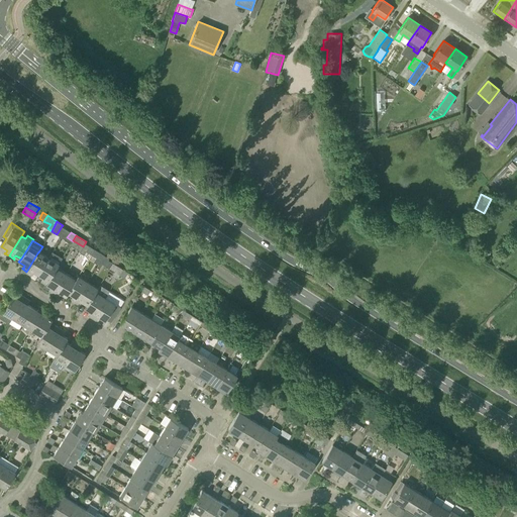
[(94,249),(89,246),(86,251),(87,252),(90,254),(91,254),(94,249)]
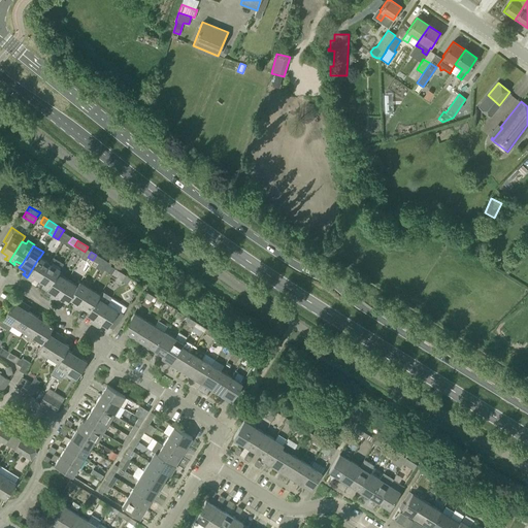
[(96,255),(93,260),(98,263),(96,267),(100,270),(102,268),(106,261),(96,255)]
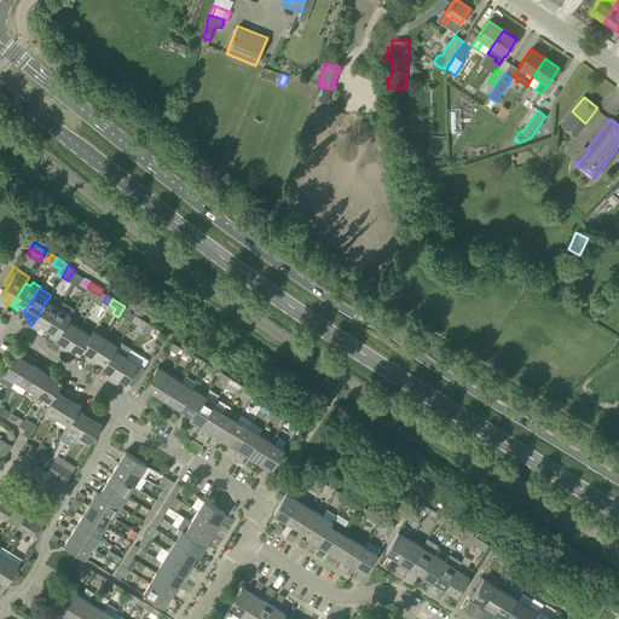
[(46,301),(32,325),(38,329),(39,328),(38,328),(39,324),(46,328),(57,308),(46,302),(46,301)]
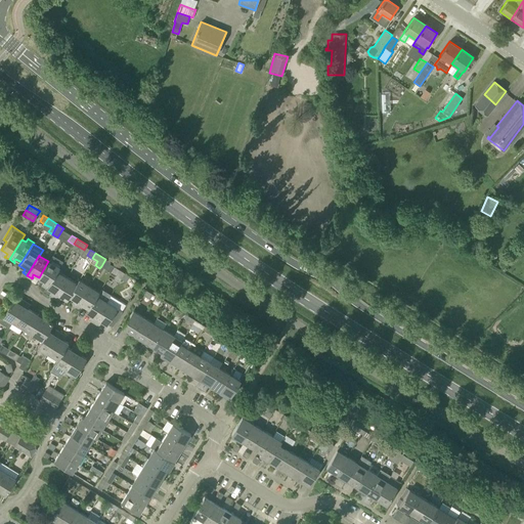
[(48,261),(39,277),(45,281),(43,285),(42,284),(42,285),(46,288),(56,271),(57,271),(59,268),(48,261)]
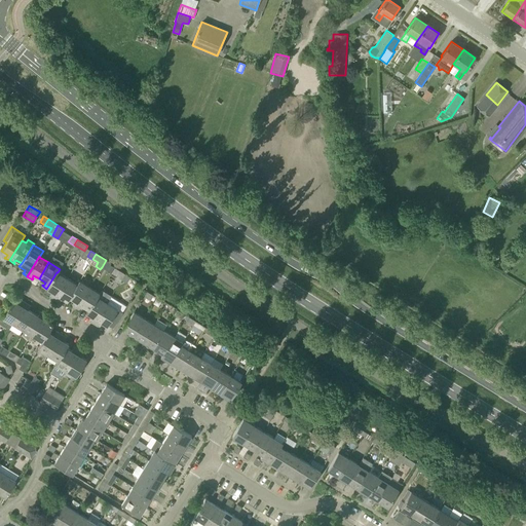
[(116,276),(114,280),(118,284),(124,273),(114,267),(111,273),(116,276)]
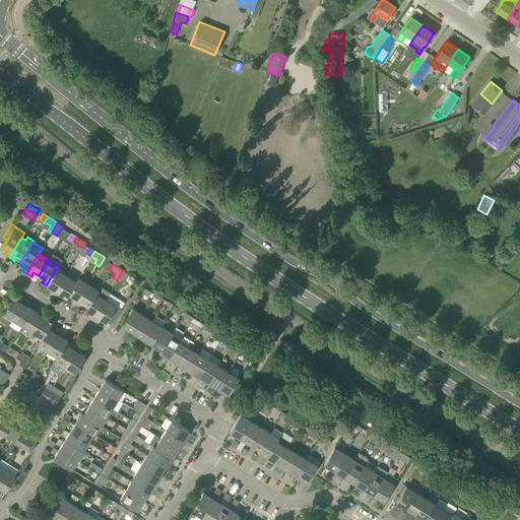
[(49,291),(54,295),(66,275),(57,269),(56,269),(46,285),(52,288),(51,291),(50,291),(49,291)]
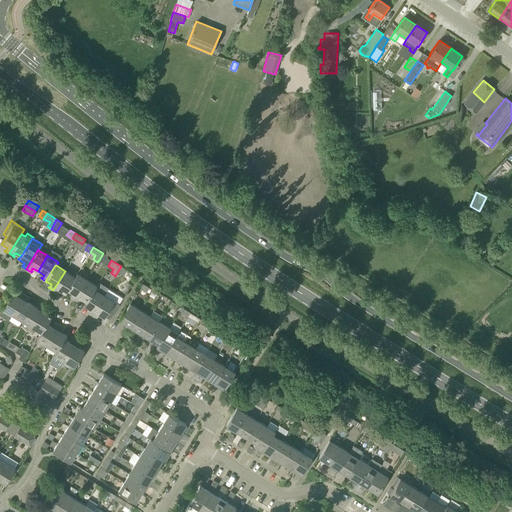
[(115,276),(118,272),(123,275),(127,270),(121,266),(115,276)]
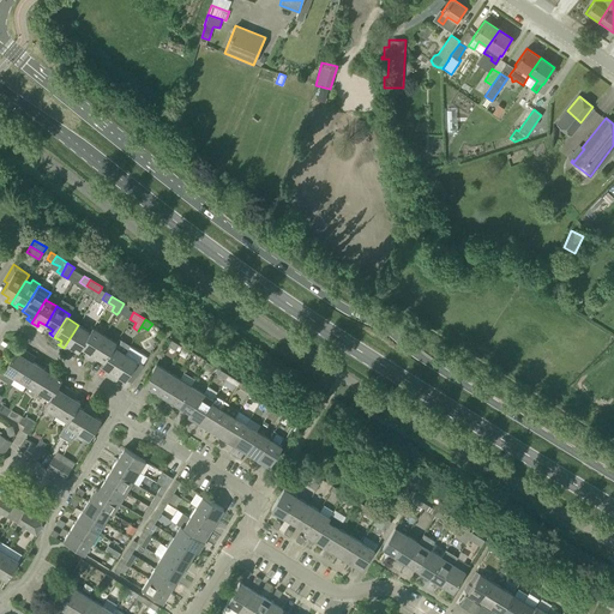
[(78,325),(64,348),(70,351),(71,351),(70,350),(72,348),(78,351),(82,348),(80,347),(90,332),(89,332),(78,325)]
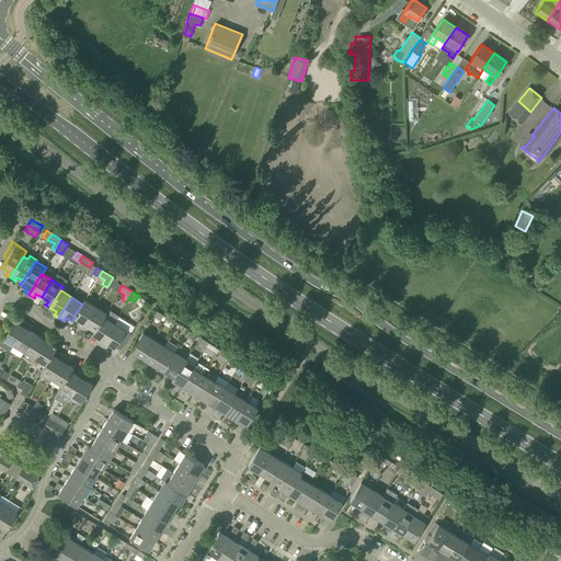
[(73,317),(75,318),(80,321),(78,324),(77,323),(77,324),(81,328),(95,306),(84,299),(81,304),(82,304),(73,317)]
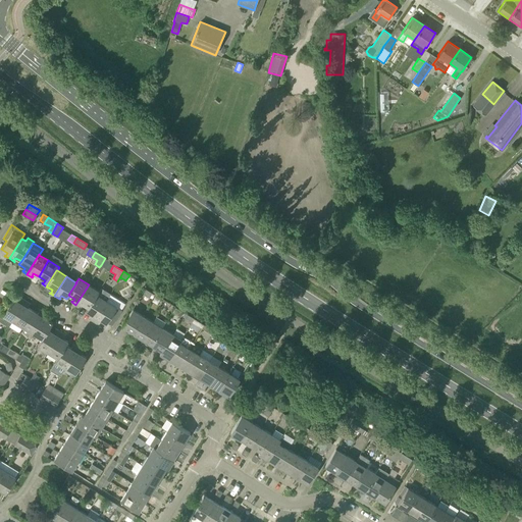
[(89,284),(75,305),(82,308),(82,307),(81,307),(83,304),(88,307),(96,295),(97,295),(99,291),(89,284)]
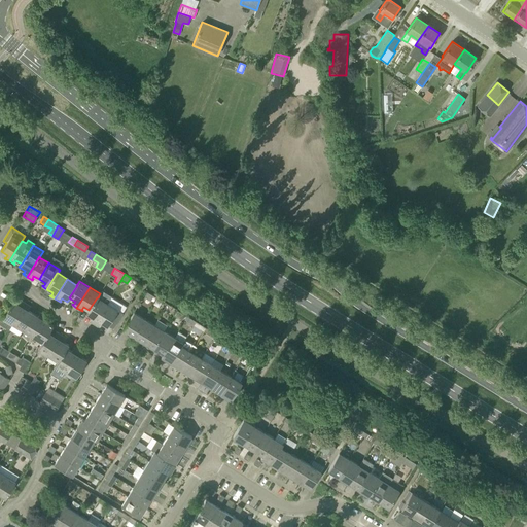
[(114,315),(119,318),(124,313),(123,313),(127,306),(111,296),(107,304),(95,323),(100,326),(100,325),(101,322),(107,326),(114,315)]
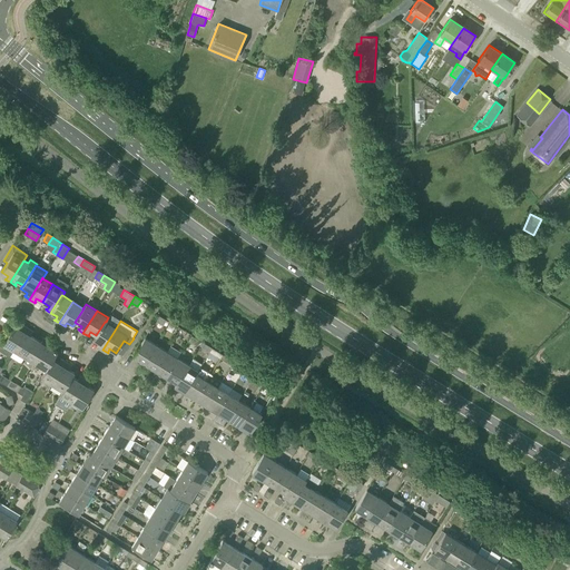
[(105,322),(96,335),(94,340),(100,343),(98,346),(97,346),(102,350),(116,328),(106,322),(105,322)]
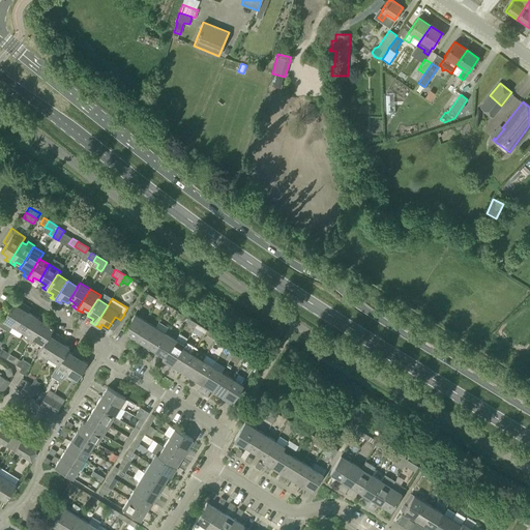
[(1,327),(8,331),(25,305),(20,302),(20,303),(19,306),(12,302),(0,322),(0,323),(2,325),(1,327)]
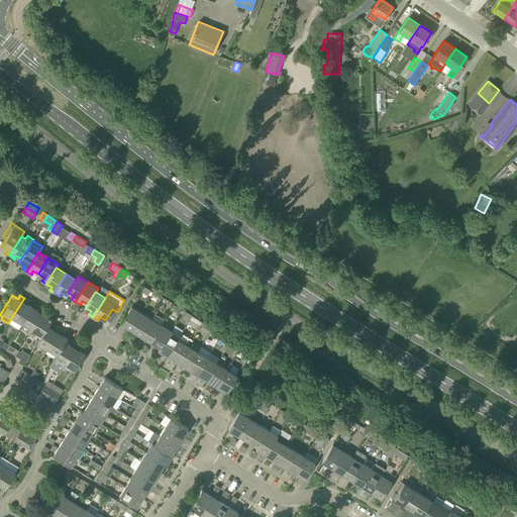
[(22,323),(32,307),(26,304),(28,301),(29,301),(24,298),(8,323),(18,329),(22,323)]
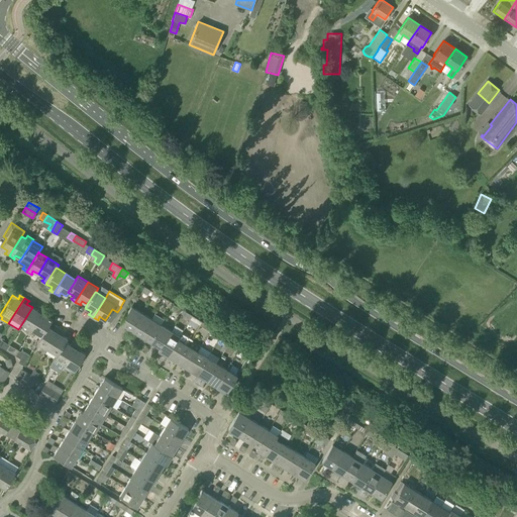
[(174,304),(171,309),(178,314),(181,309),(174,304)]
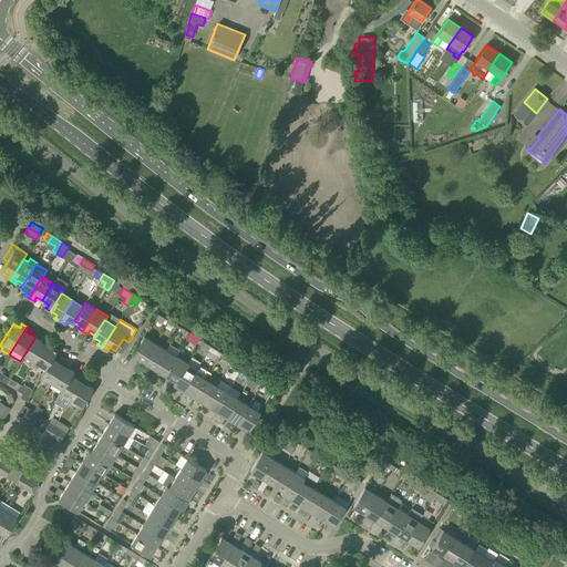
[(155,342),(144,336),(132,354),(143,361),(155,342)]
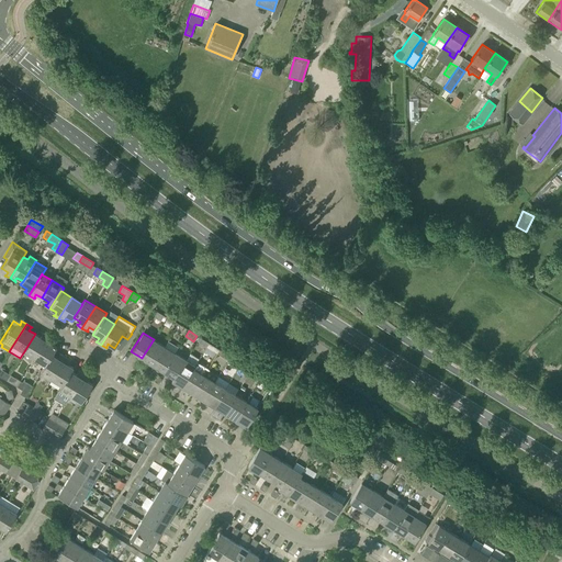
[(41,337),(35,334),(24,351),(34,358),(47,337),(42,334),(43,335),(41,337)]
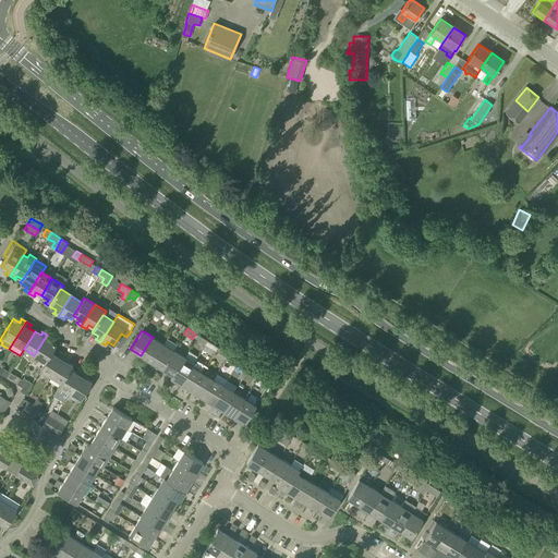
[(51,352),(56,344),(49,341),(51,338),(52,338),(47,335),(34,355),(44,362),(45,362),(51,352)]
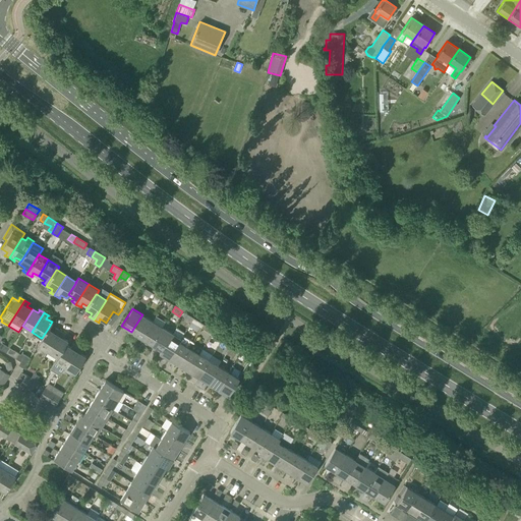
[(193,317),(185,312),(183,315),(191,322),(193,317)]
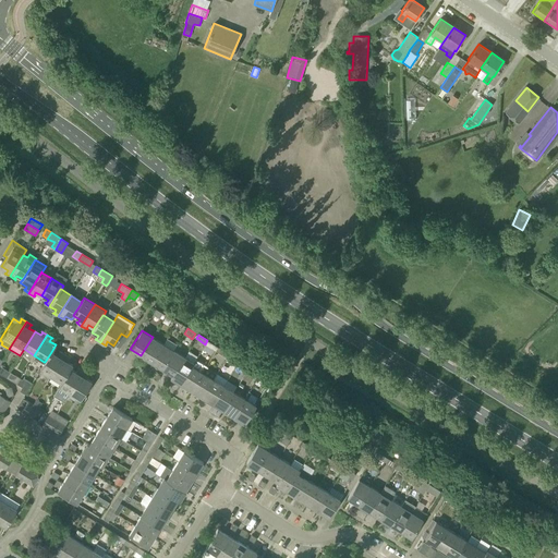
[(152,362),(162,343),(153,337),(141,355),(152,362)]
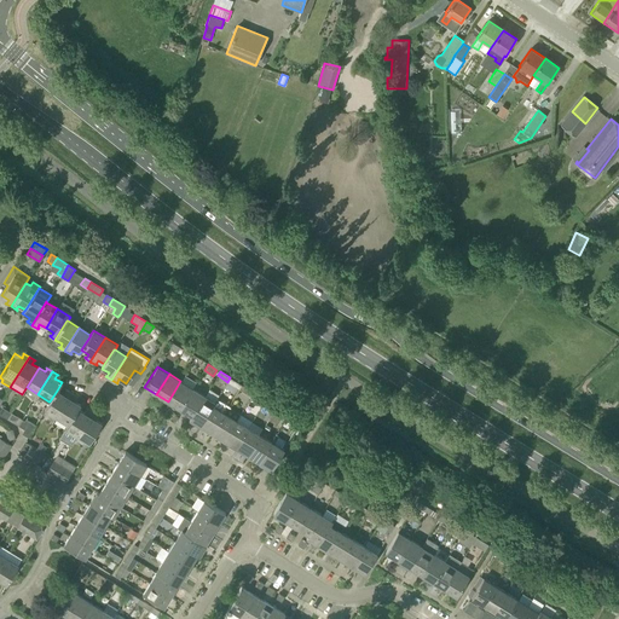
[(230,377),(227,382),(239,389),(242,385),(230,377)]
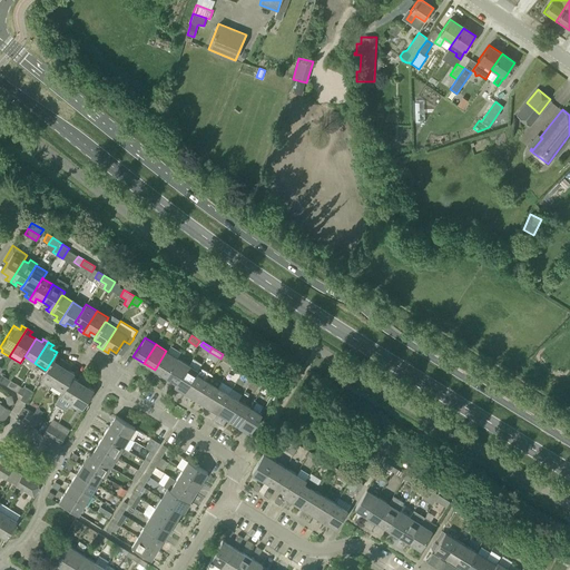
[(166,351),(155,370),(166,376),(177,357),(166,351)]
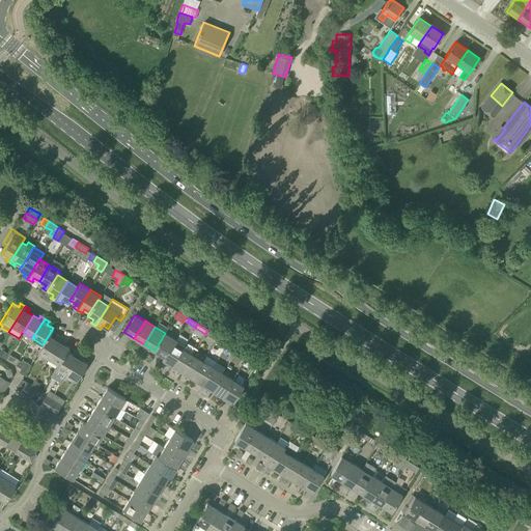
[(207,330),(205,334),(215,340),(218,336),(207,330)]
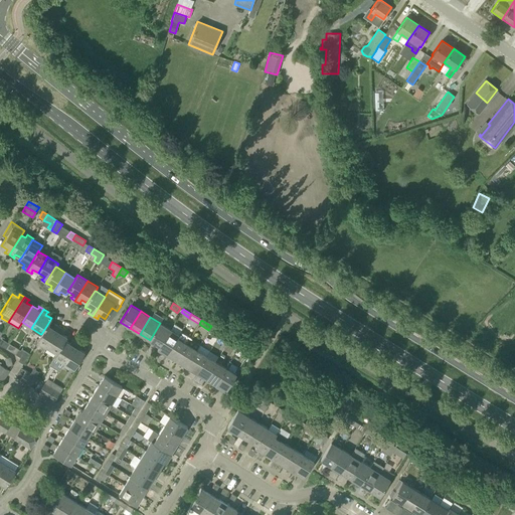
[(170,329),(160,323),(150,340),(159,346),(170,329)]
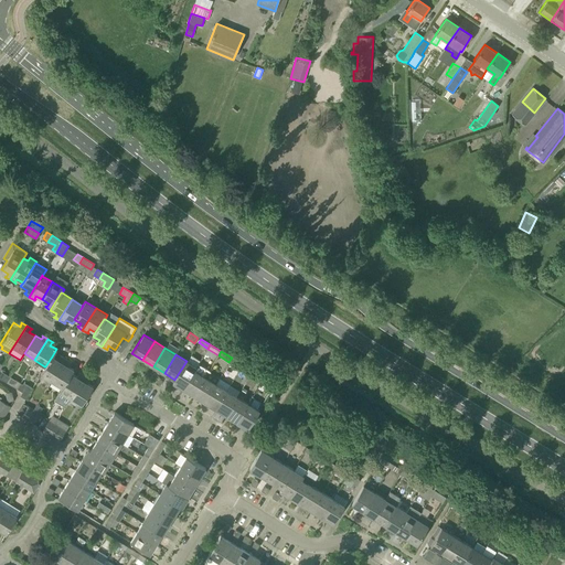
[(51,381),(64,359),(60,355),(59,356),(60,356),(57,360),(52,356),(45,366),(44,366),(40,374),(51,381)]
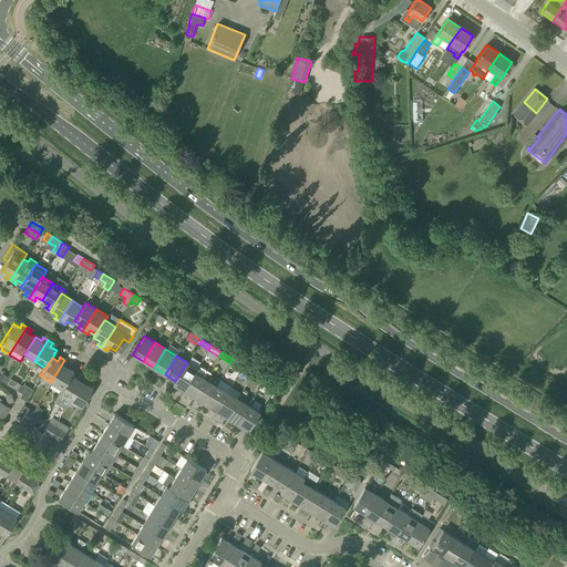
[(233,359),(229,363),(240,370),(243,366),(233,359)]
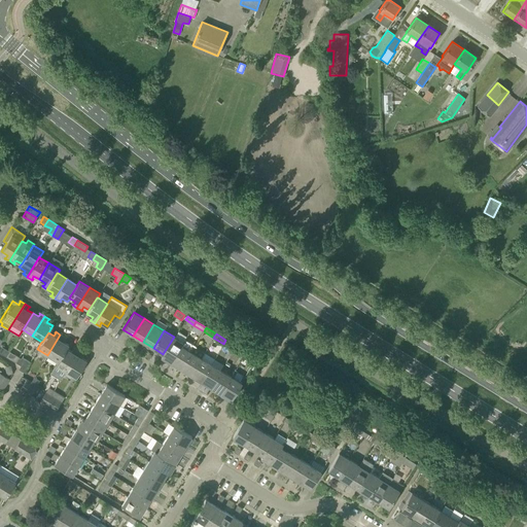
[(47,355),(57,361),(58,361),(66,348),(68,345),(62,341),(64,338),(65,339),(65,338),(60,335),(47,355)]
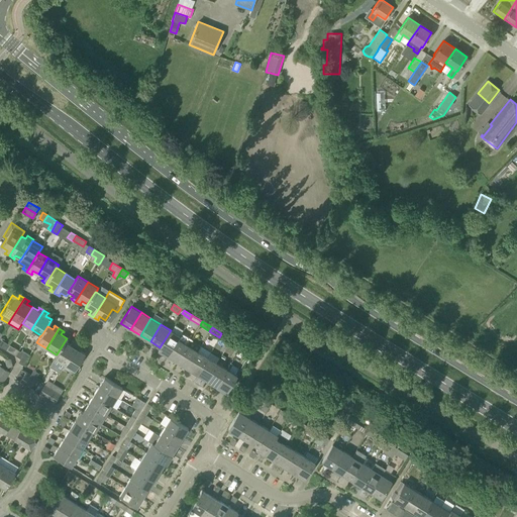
[(158,350),(167,355),(179,336),(171,330),(160,347),(158,350)]
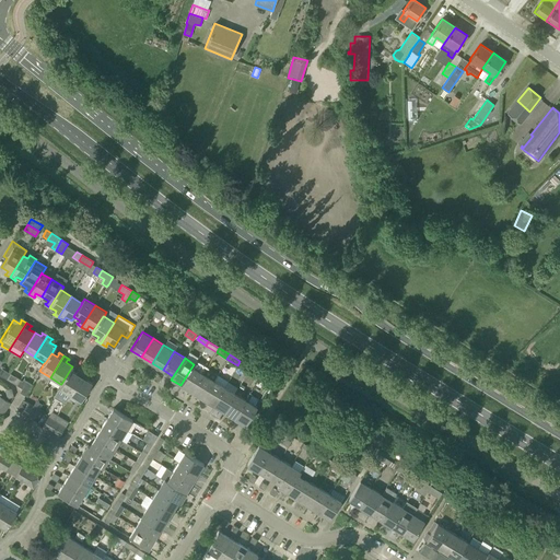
[(248,372),(251,368),(240,361),(237,365),(248,372)]
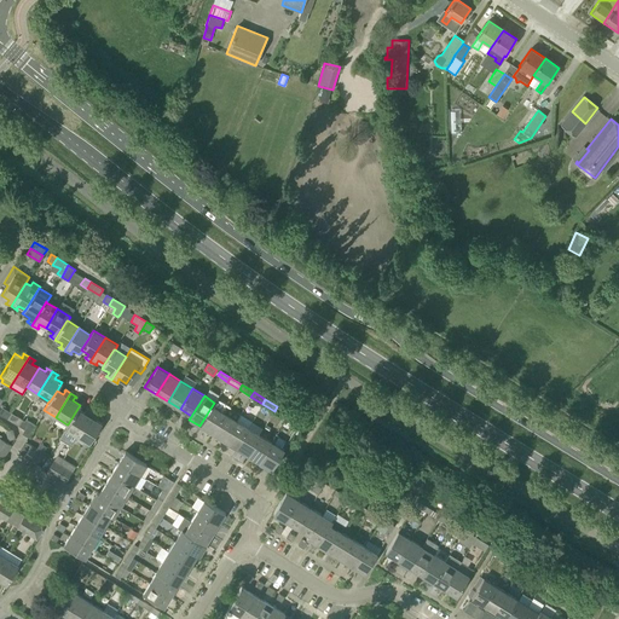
[(213,406),(215,403),(214,403),(200,426),(212,433),(225,414),(213,406)]
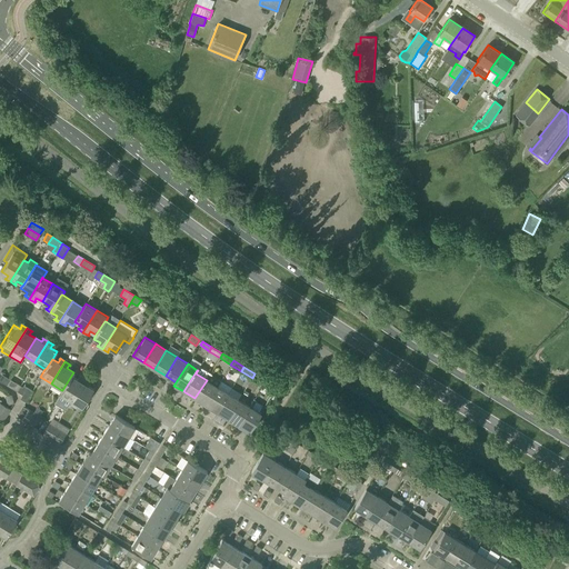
[(0,380),(7,385),(10,379),(0,372),(0,380)]
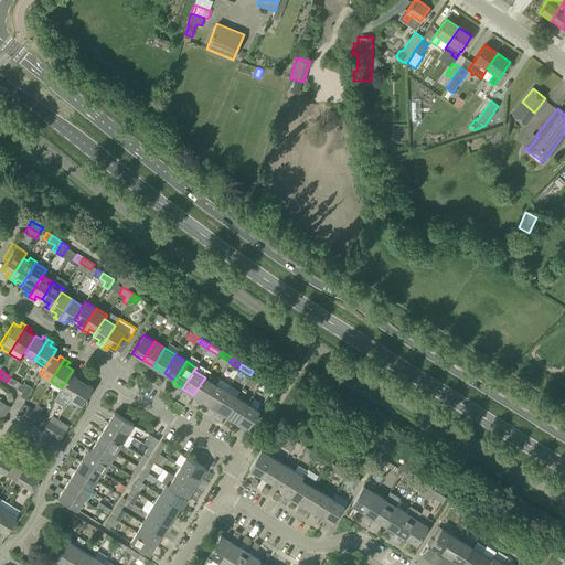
[(253,371),(251,375),(262,382),(264,377),(253,371)]
